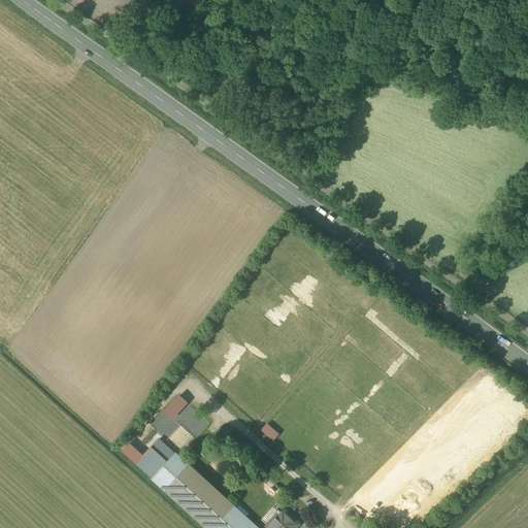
[(187,0),(197,9),(205,0),(187,0)]
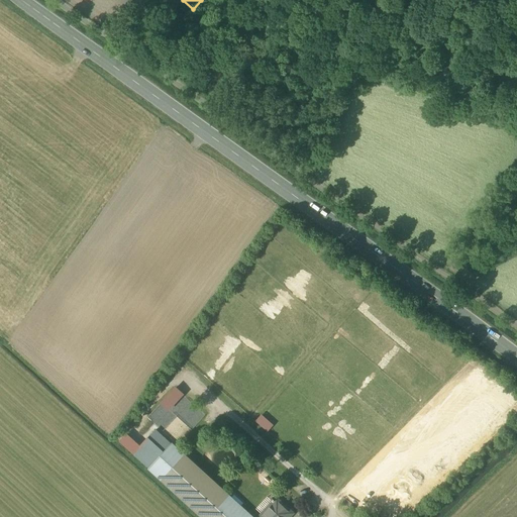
[(194,426),(204,415),(174,387),(159,403),(168,412),(177,403),(184,409),(183,410),(193,420),(190,423),(194,426)]
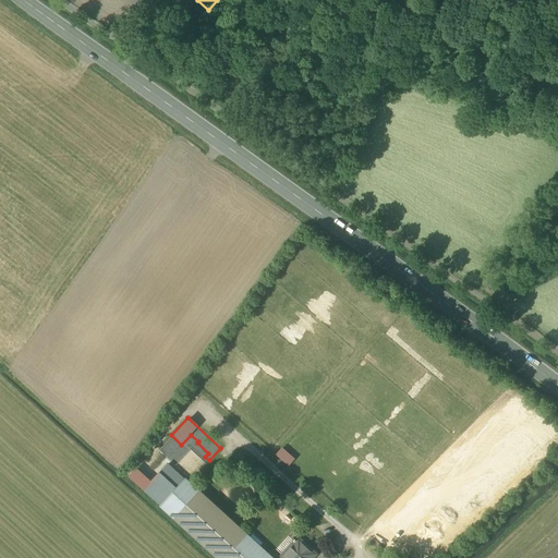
[(169,458),(181,446),(172,438),(161,450),(169,458)]
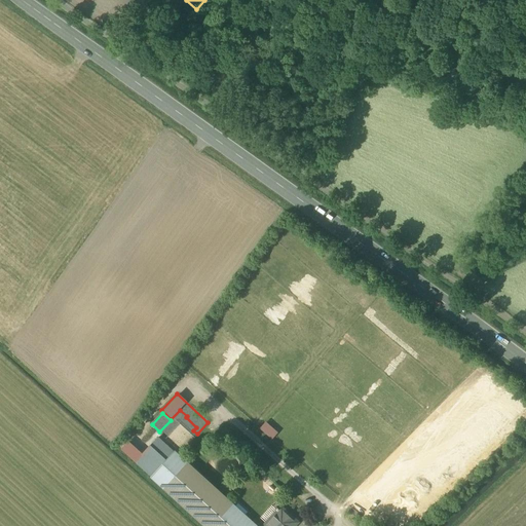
[(259,429),(272,440),(278,431),(265,421),(259,429)]
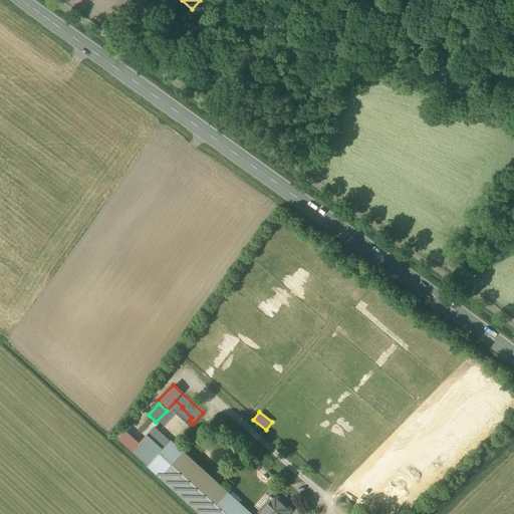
[(250,513),(155,427),(133,451),(202,513),(290,513),(294,510),(275,493),(256,513),(250,513)]
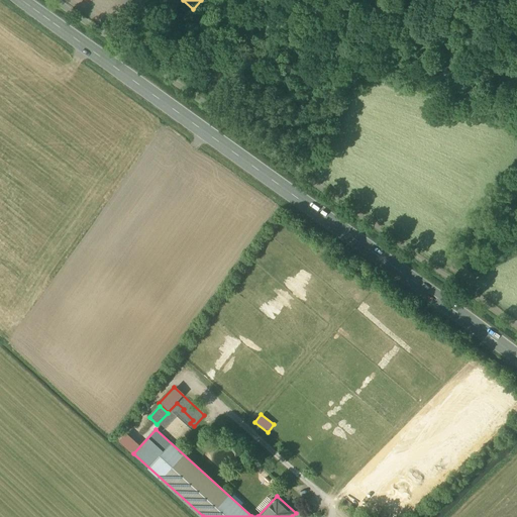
[(120,444),(130,451),(135,445),(125,437),(120,444)]
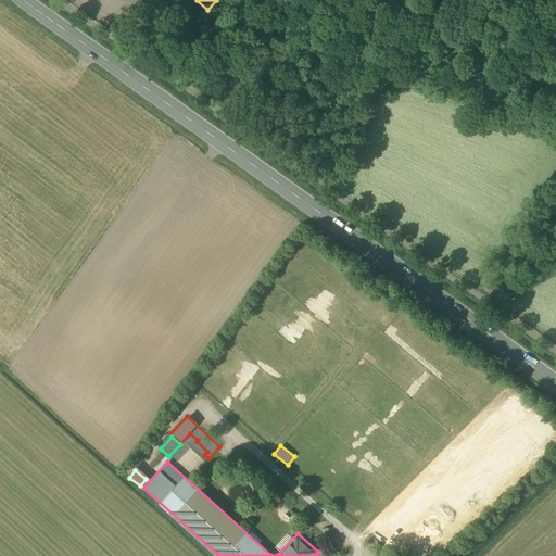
All buildings are outlined.
